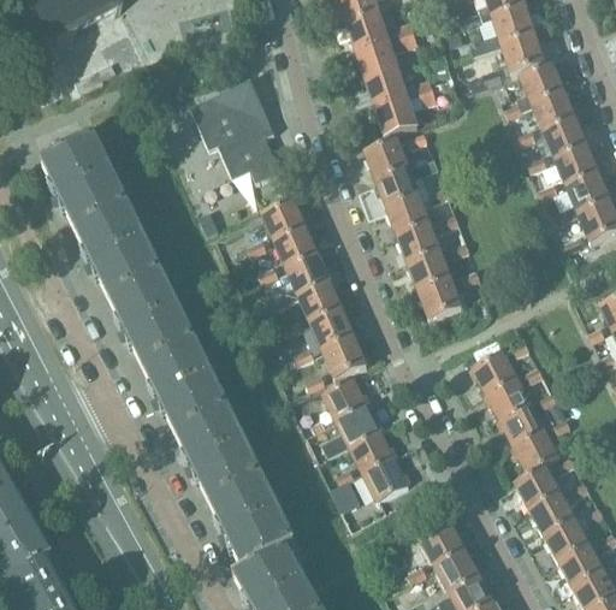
[(21,0),(22,3),(0,18),(0,46),(10,66),(119,12),(113,0),(21,0)]
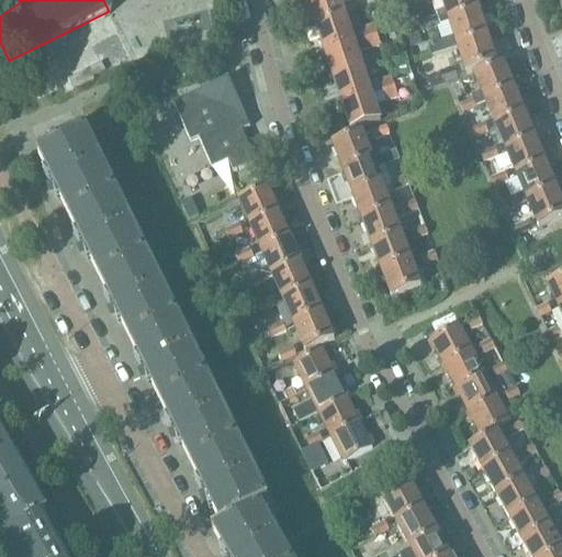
[(308,0),(316,24),(346,14),(341,0),(308,0)]
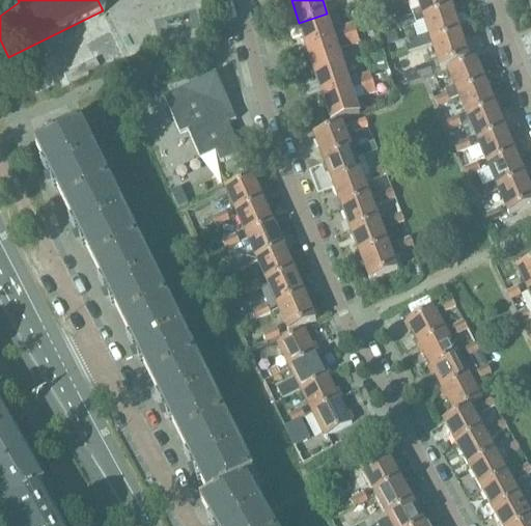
[(424,18),(453,8),(450,0),(418,0),(420,5),(413,8),(414,12),(399,17),(402,26),(416,21),(424,18)]
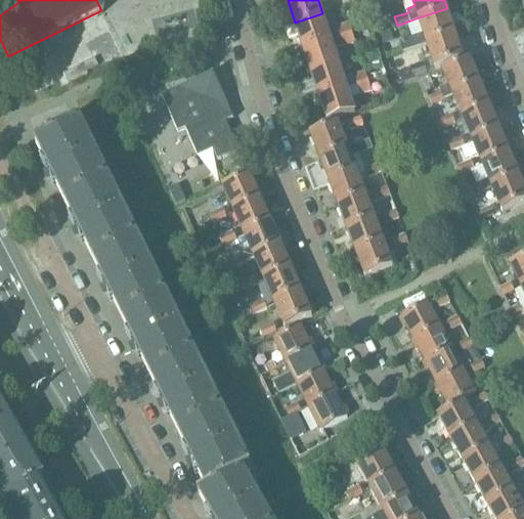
[(419,45),(427,42),(427,41),(454,32),(447,8),(419,17),(424,32),(416,34),(416,36),(419,45)]
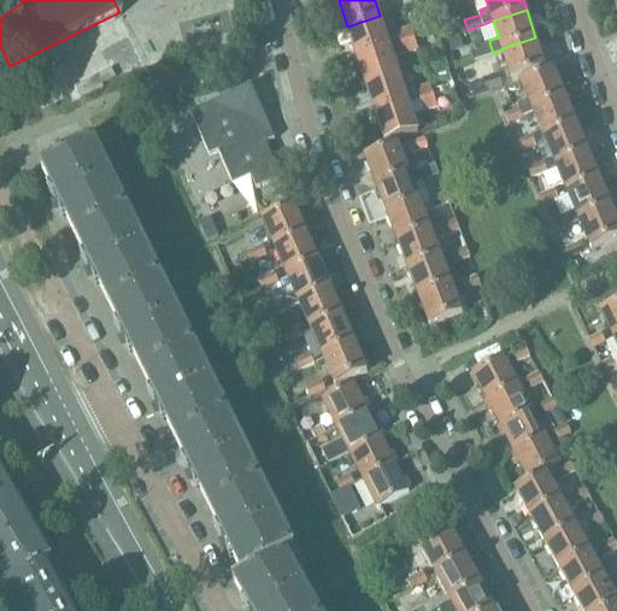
[(347,27),(357,54),(389,43),(380,16),(347,27)]
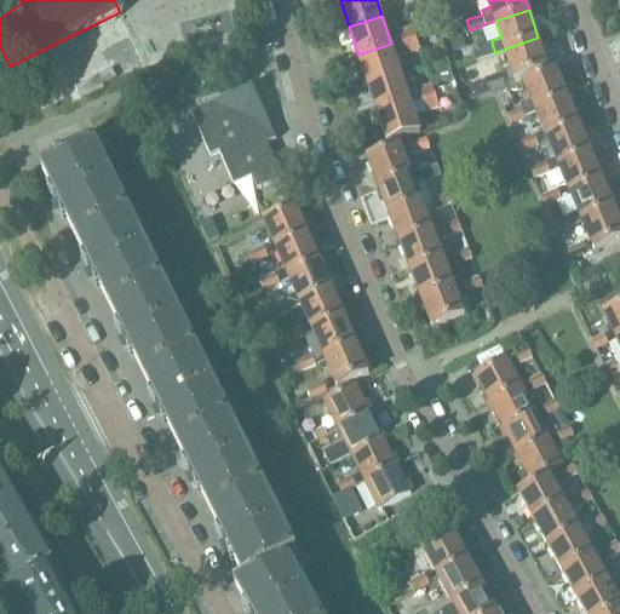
[(402,40),(417,35),(412,24),(399,28),(402,40)]
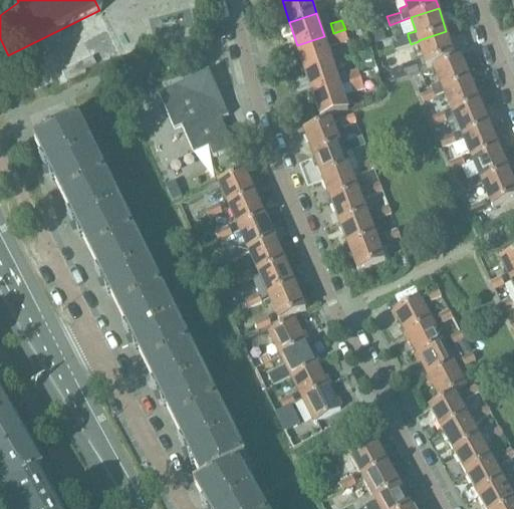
[(297,45),(305,69),(332,60),(327,46),(348,39),(345,29),(333,33),(324,36),(297,45)]
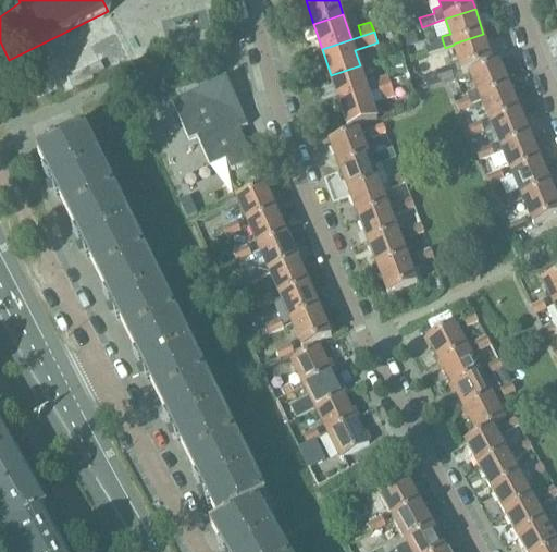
[(454,44),(454,45),(462,70),(492,60),(483,34),(454,44)]
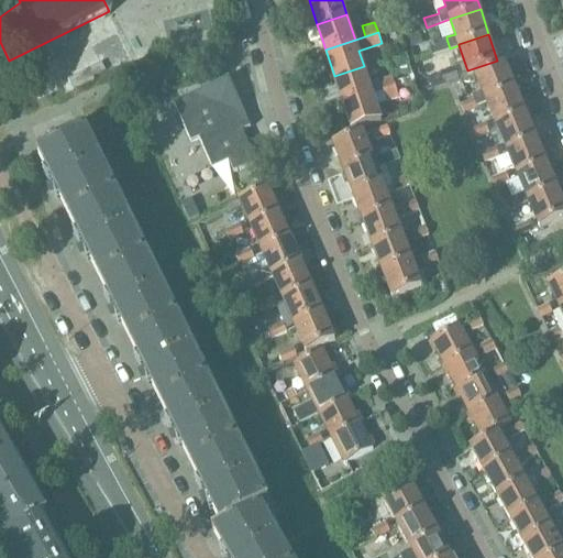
[(435,53),(450,48),(446,39),(432,44),(435,53)]
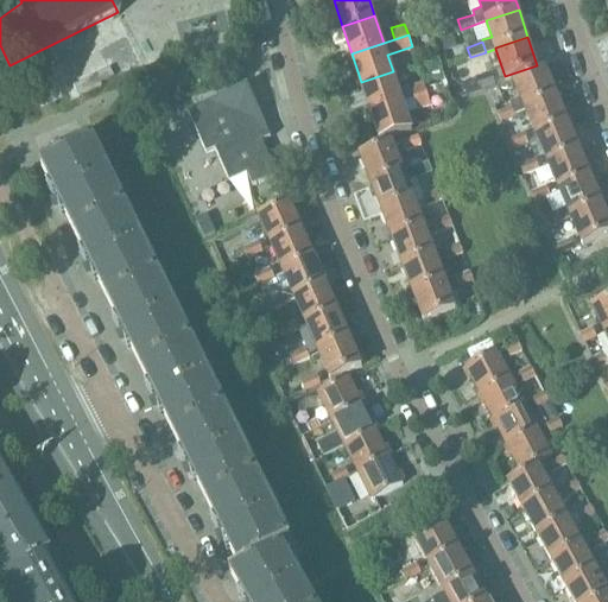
[(525,107),(557,94),(545,67),(513,80),(521,99),(512,102),(517,112),(525,108),(525,107)]
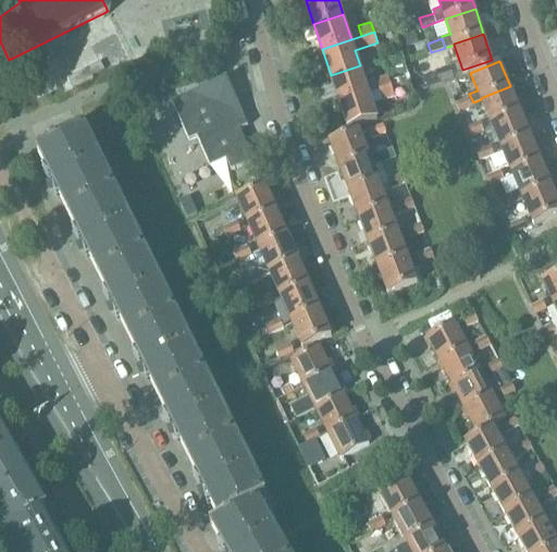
[(66,75),(72,85),(91,75),(87,64),(66,75)]
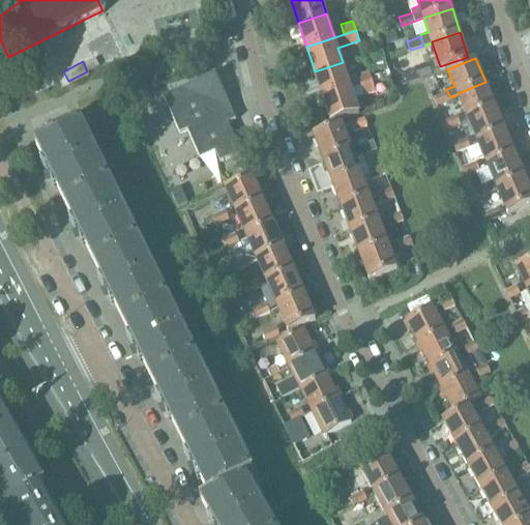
[(415,65),(395,73),(399,80),(417,74),(418,74),(432,69),(429,61),(415,65)]
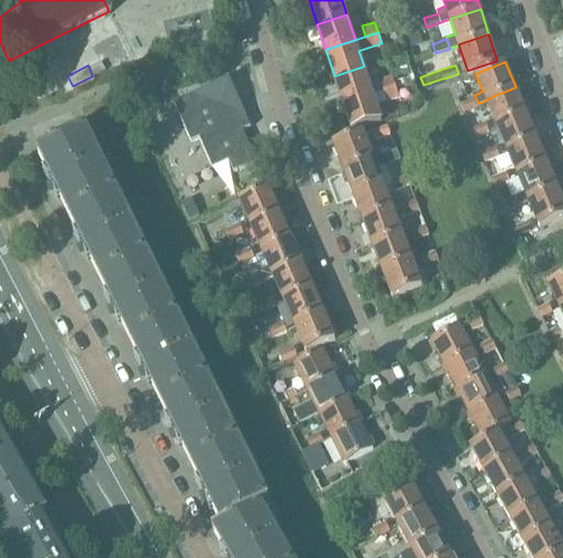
[(334,76),(343,102),(373,93),(373,91),(383,88),(379,78),(370,81),(364,66),(334,76)]
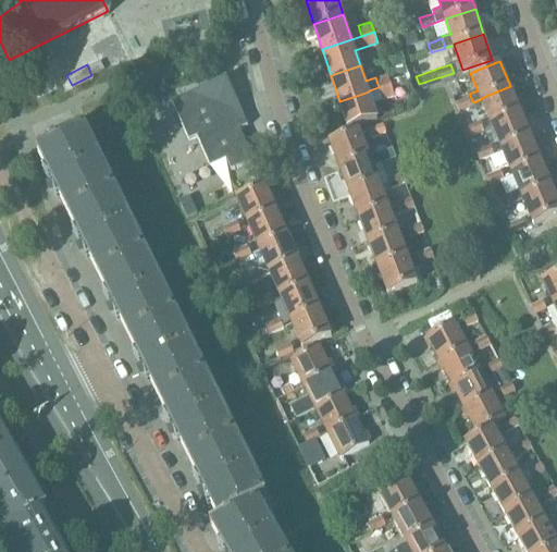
[(375,77),(379,87),(391,83),(387,73),(375,77)]
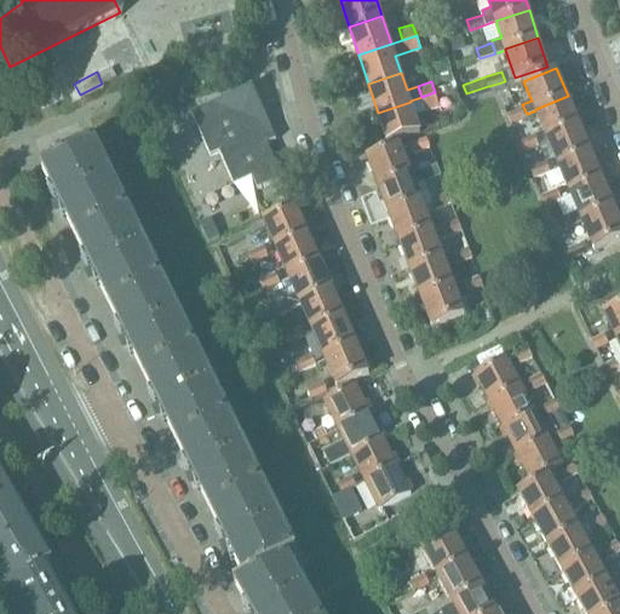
[(276,136),(270,125),(256,90),(252,84),(246,86),(245,86),(191,109),(210,153),(219,148),(234,182),(252,173),(257,185),(282,174),(267,141),(276,136)]
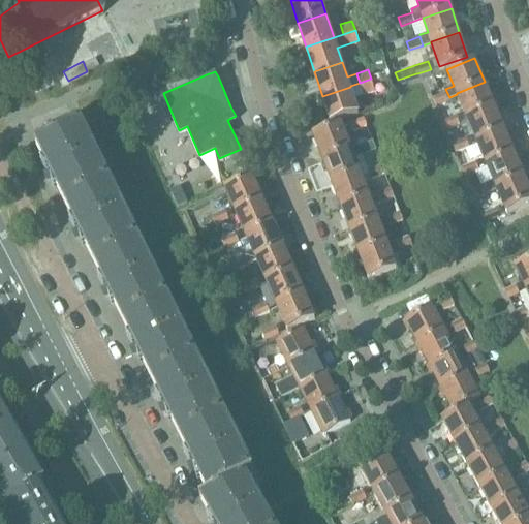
[(426,78),(430,90),(437,87),(433,75),(426,78)]
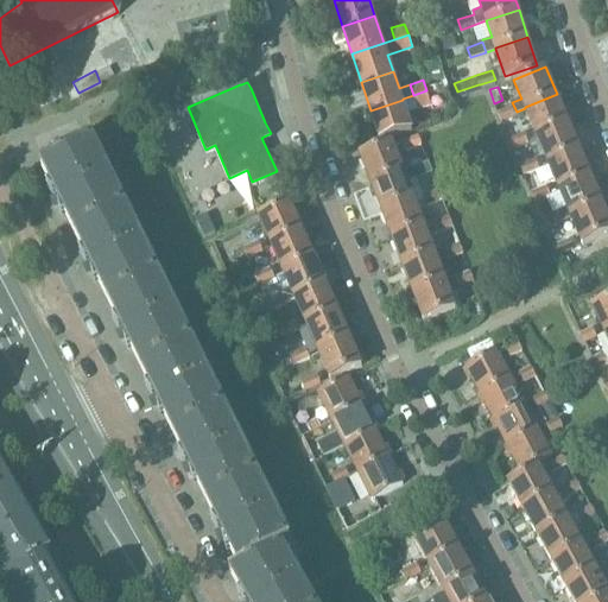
[(426,90),(413,95),(417,107),(431,102),(426,90)]
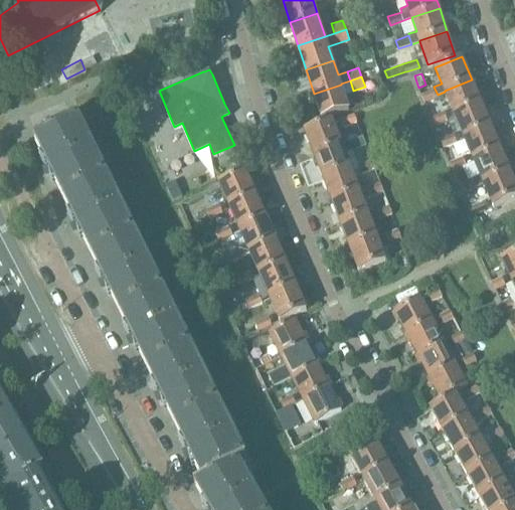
[(455,114),(481,103),(472,79),(445,91),(445,92),(455,114)]
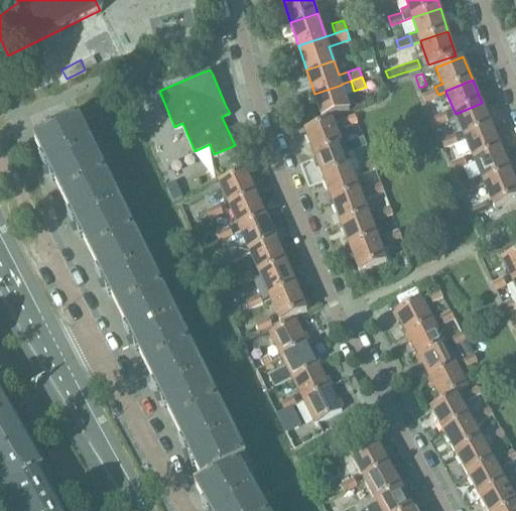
[(342,85),(314,94),(323,118),(350,109),(342,85)]
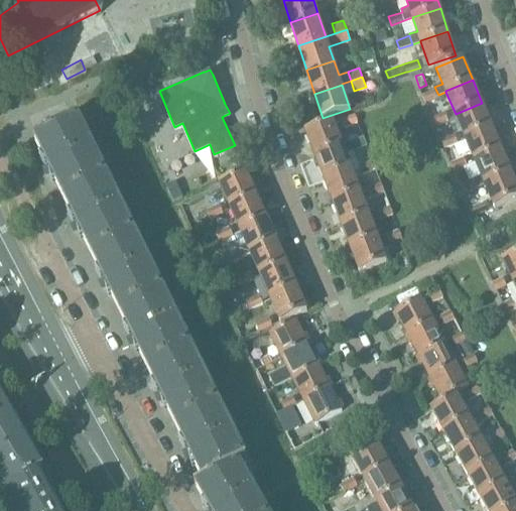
[(438,95),(434,87),(421,93),(425,101),(438,95)]
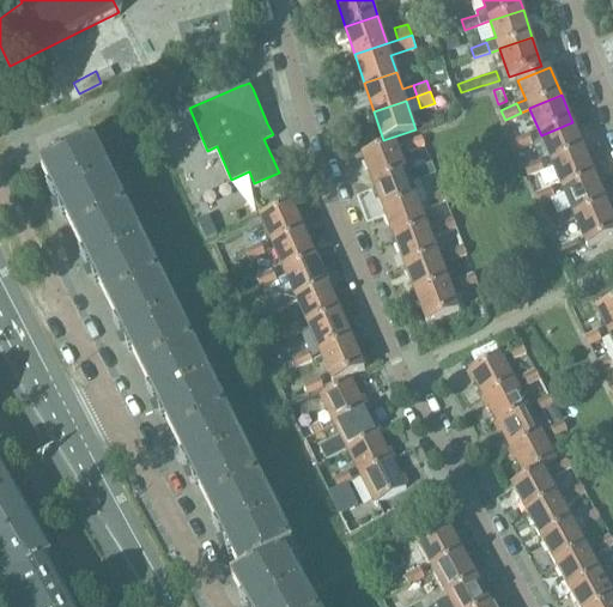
[(552,163),(584,149),(572,122),(541,135),(552,163)]
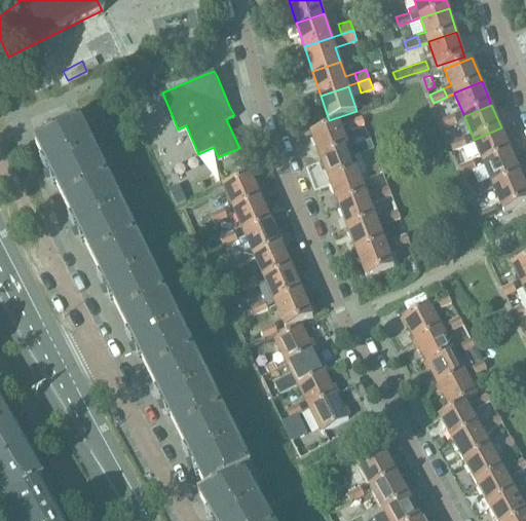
[(440,118),(443,125),(456,120),(453,112),(440,118)]
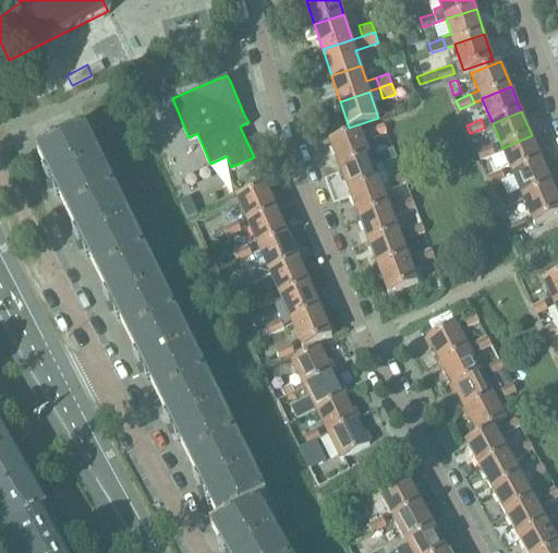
[(330,141),(340,167),(370,155),(363,139),(387,130),(384,121),(368,127),(370,127),(361,131),(360,130),(330,141)]
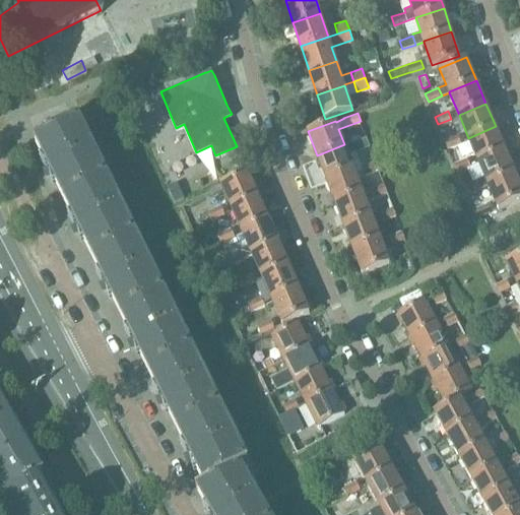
[(108,176),(79,118),(35,140),(43,156),(48,154),(52,163),(48,165),(52,174),(57,172),(61,180),(56,183),(63,198),(108,176)]
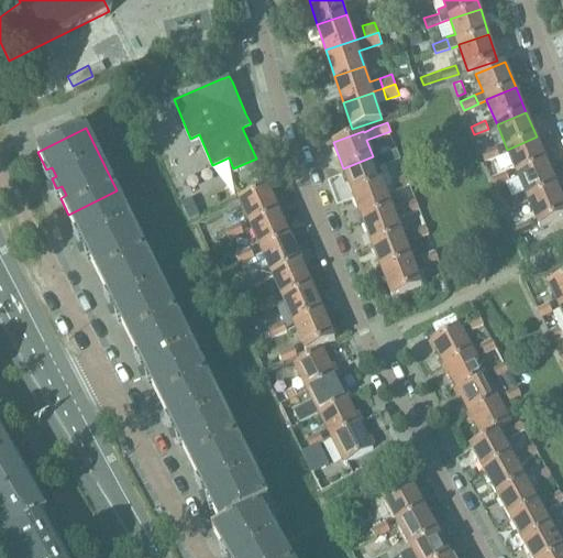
[(518,174),(547,162),(537,137),(507,150),(514,164),(505,167),(505,170),(506,170),(509,178),(518,175),(518,174)]
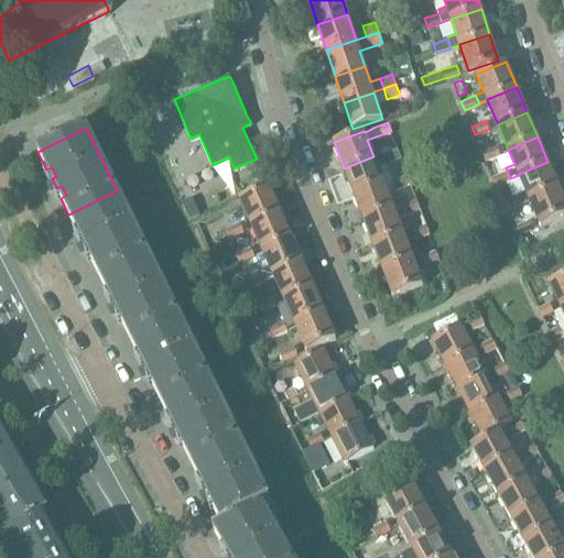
[(483,150),(486,160),(500,154),(497,145),(483,150)]
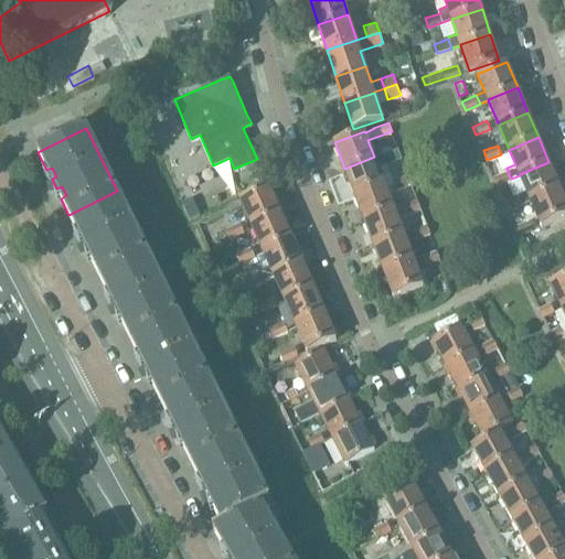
[(383,153),(386,162),(401,157),(397,148),(383,153)]
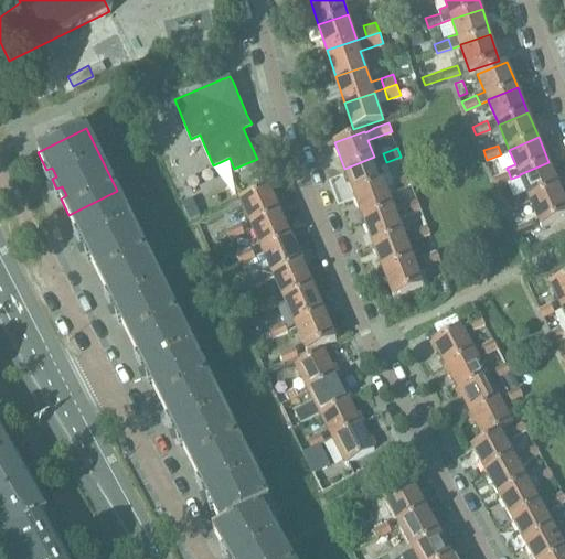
[(344,169),(354,194),(384,182),(374,157),(344,169)]
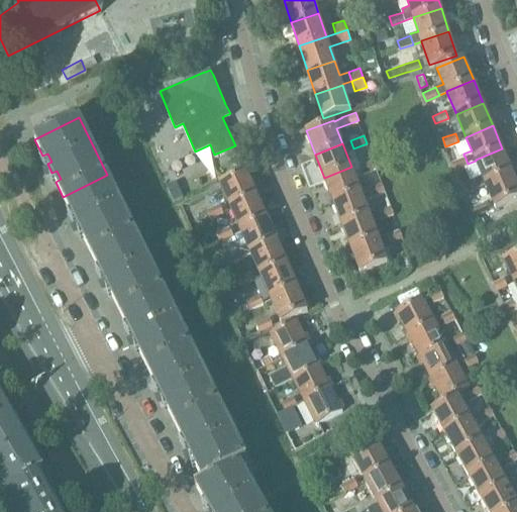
[(478,187),(486,183),(485,183),(512,172),(502,148),(476,160),(476,161),(482,175),(475,179),(478,187)]
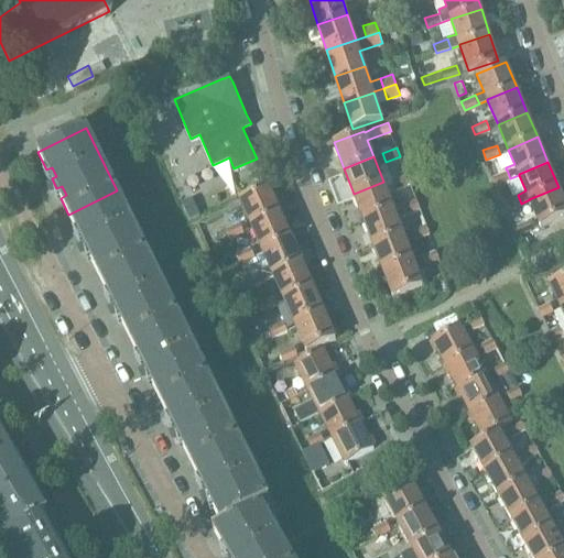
[(496,184),(510,178),(507,170),(506,170),(492,176),(496,184)]
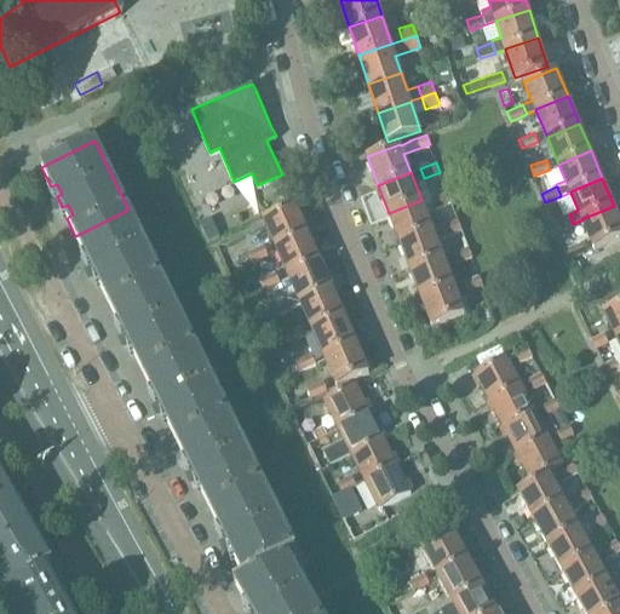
[(451,200),(447,190),(431,196),(435,206),(451,200)]
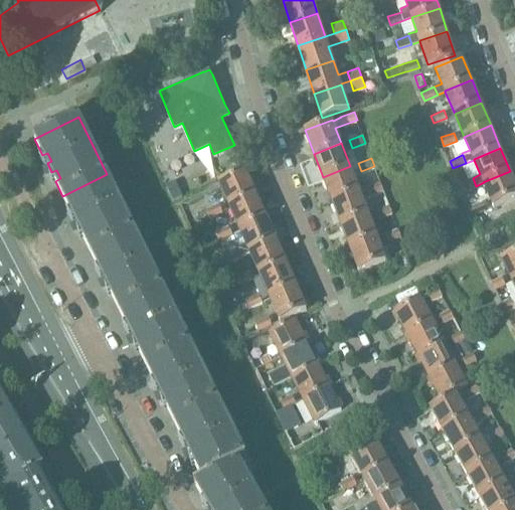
[(323,177),(332,200),(359,189),(353,174),(361,171),(358,163),(350,166),(323,177)]
